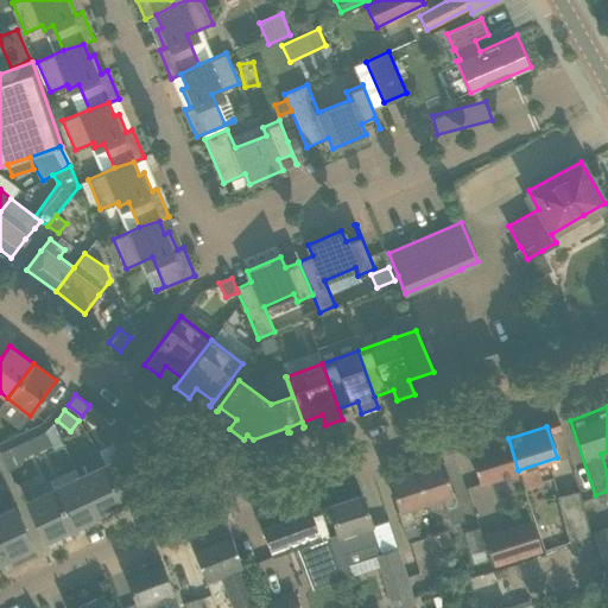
[(45,431),(30,438),(36,451),(51,445),(45,431)]
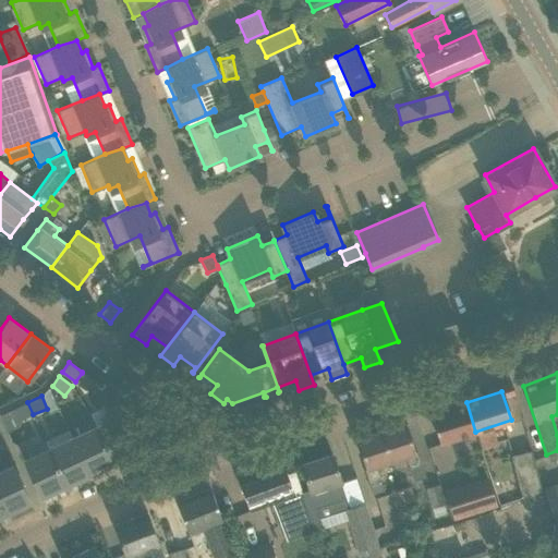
[(27,402),(13,409),(19,421),(33,414),(27,402)]
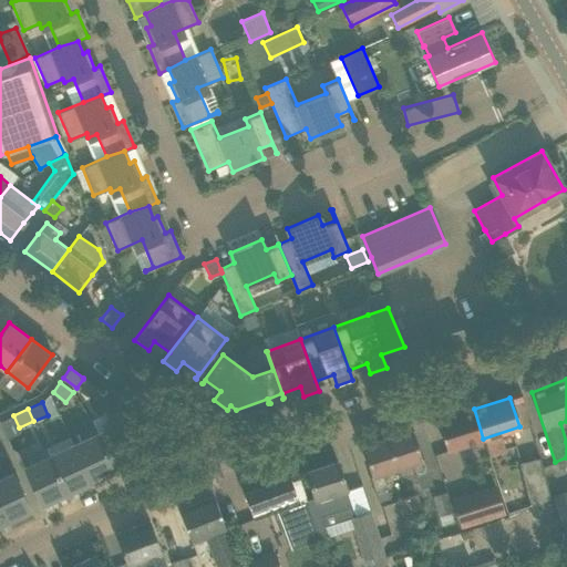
[(474,409),(437,421),(446,450),(483,439),(474,409)]
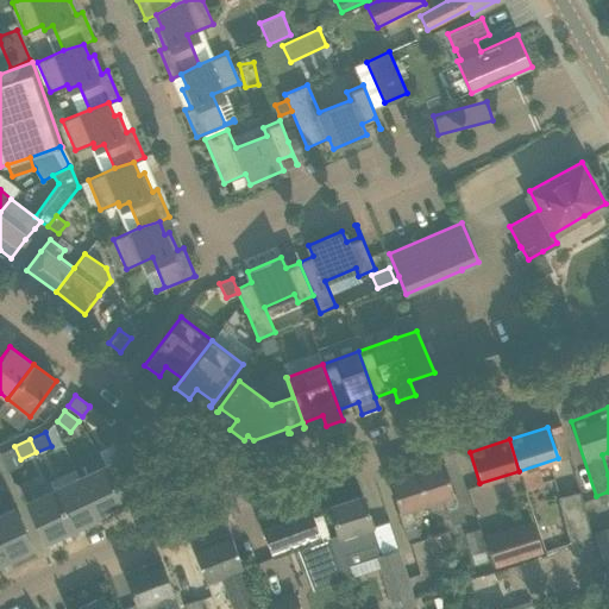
[(131,453),(130,453),(105,466),(123,503),(149,491),(131,453)]
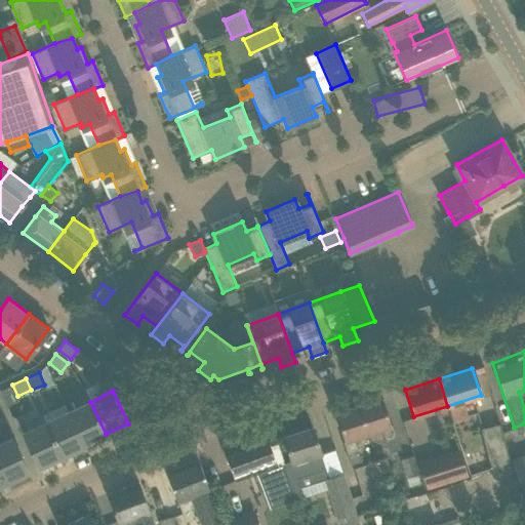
[(389,452),(400,449),(393,425),(391,426),(382,401),(384,400),(381,392),(374,394),(375,399),(358,405),(368,435),(381,431),(389,452)]
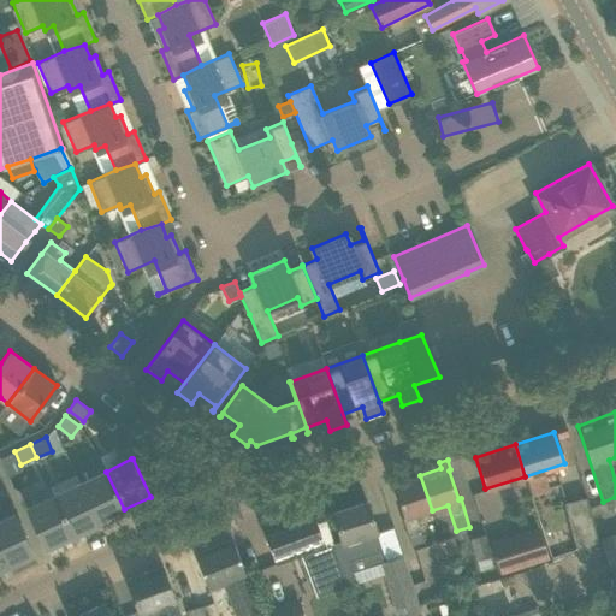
[(106,472),(80,484),(98,522),(124,509),(106,472)]
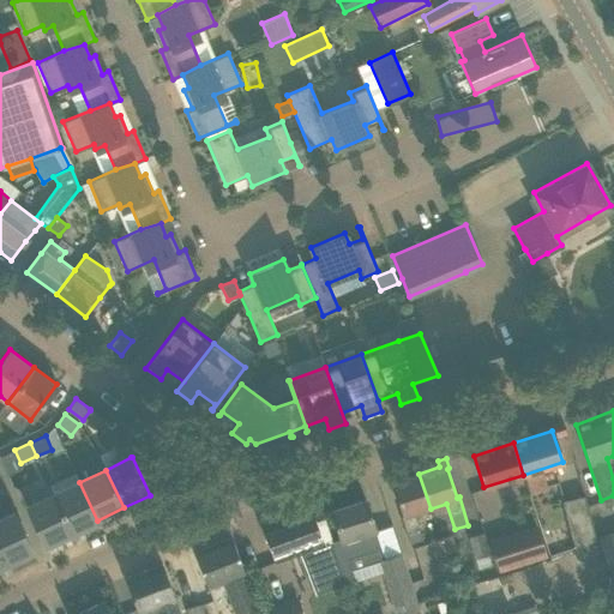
[(53,494),(71,533),(97,521),(79,482),(76,474),(49,486),(53,494)]
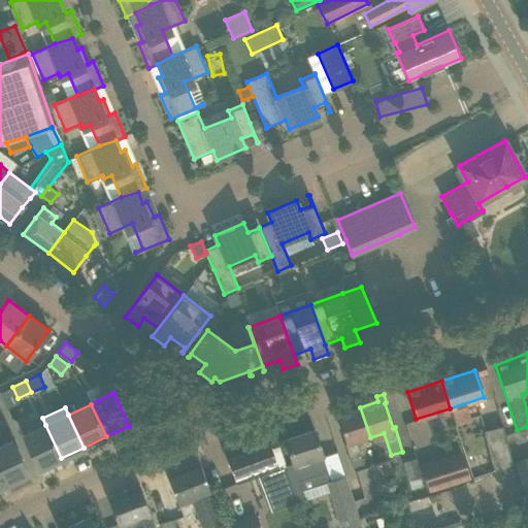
[(357,441),(370,437),(360,407),(342,413),(341,407),(333,409),(336,419),(338,419),(347,444),(345,446),(352,467),(364,464),(357,441)]
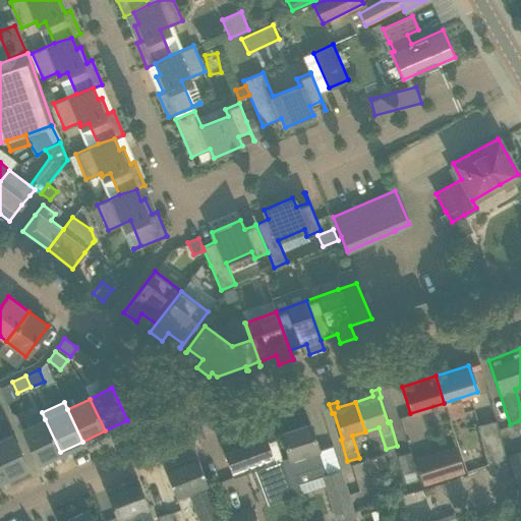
[(60,452),(45,419),(22,429),(38,462),(60,452)]
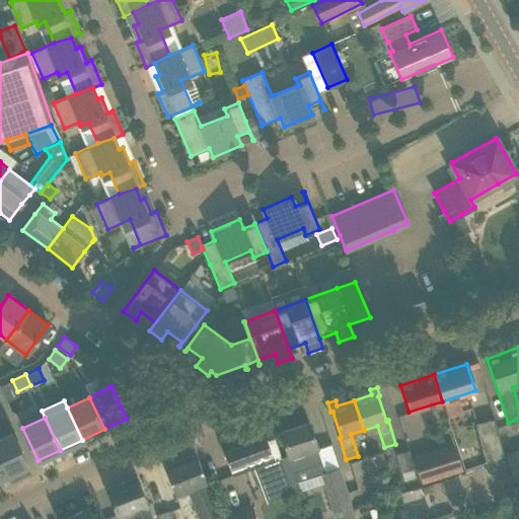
[(497,459),(503,457),(494,419),(475,424),(487,463),(497,459)]
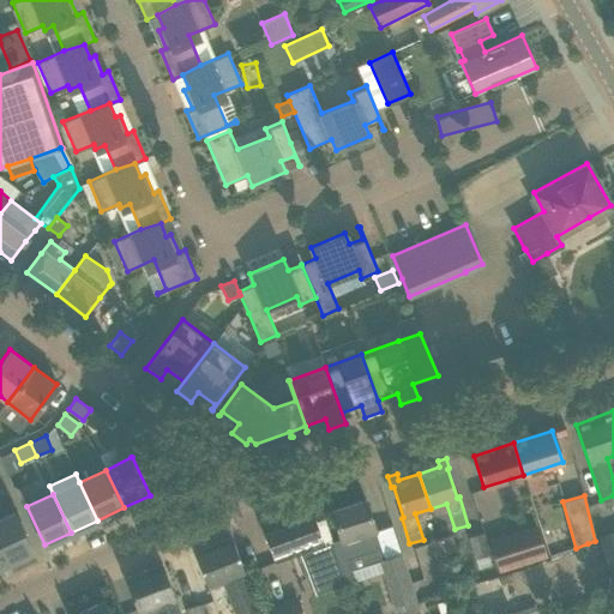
[(331,510),(338,533),(341,541),(332,543),(337,559),(345,583),(356,579),(349,559),(381,549),(365,499),(331,510)]
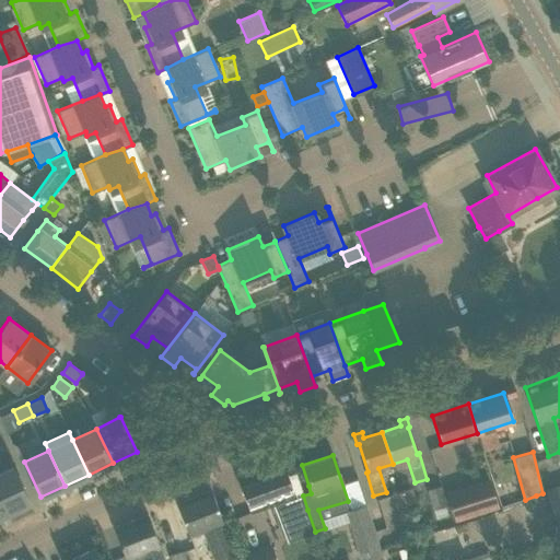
[(307,510),(303,496),(302,493),(295,496),(291,483),(283,463),(237,479),(246,500),(251,512),(272,504),(279,521),(307,510)]
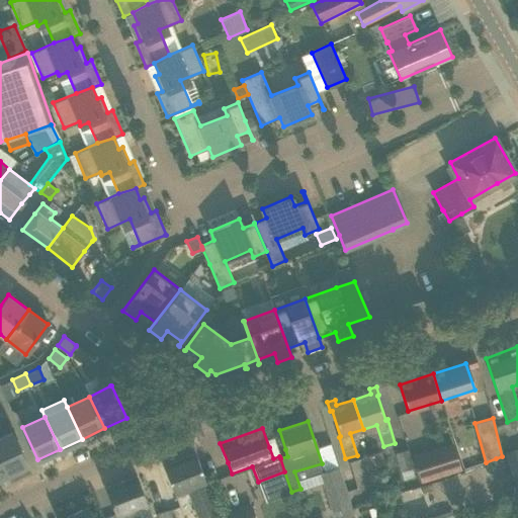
[(11,433),(0,438),(0,466),(4,476),(26,464),(11,433)]
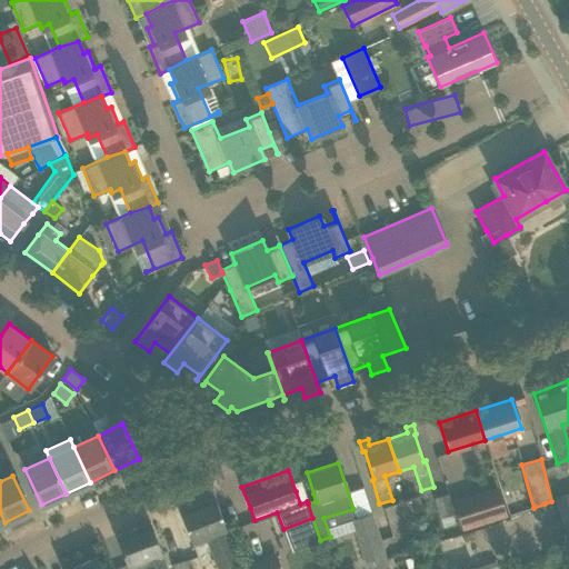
[(462,529),(507,515),(497,486),(452,499),(462,529)]
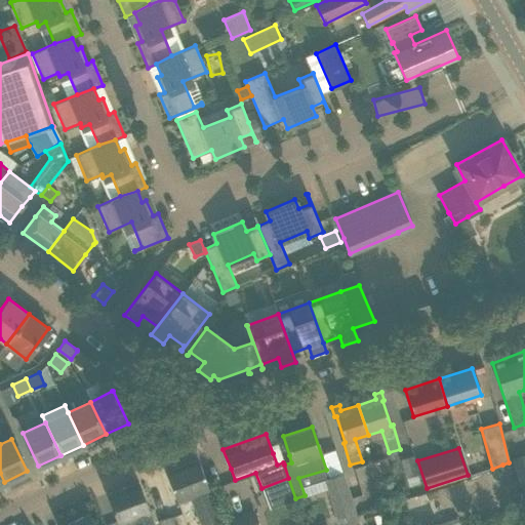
[(524,454),(512,459),(523,492),(524,491),(524,454)]
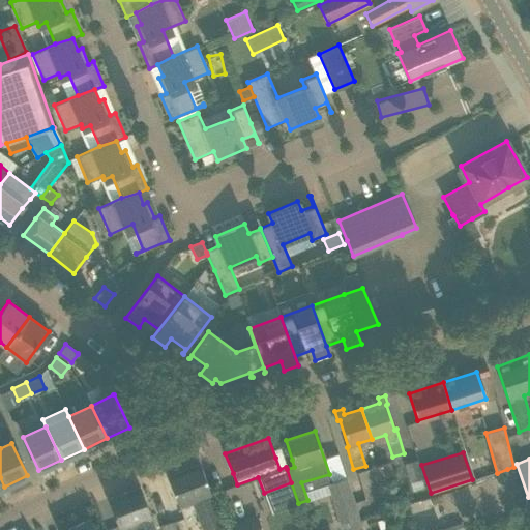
[(410,482),(422,478),(417,461),(404,465),(410,482)]
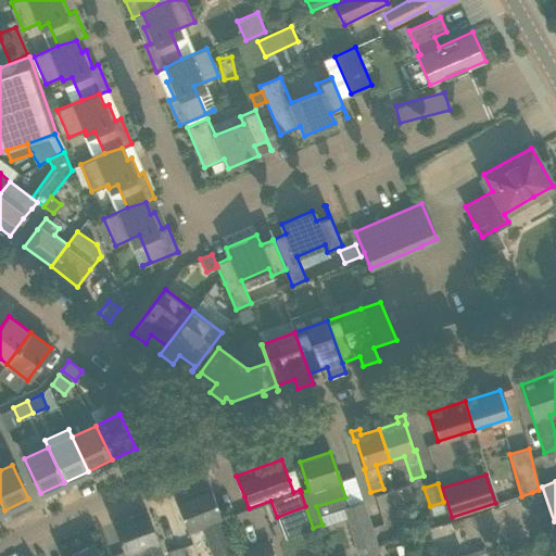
[(413,497),(408,484),(399,488),(403,502),(413,497)]
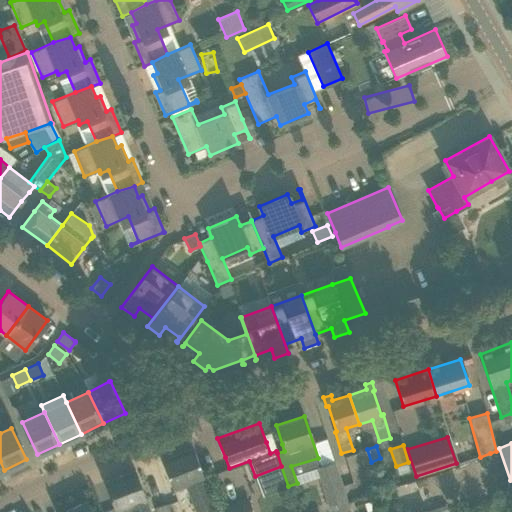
[(195,511),(214,505),(200,466),(193,448),(162,459),(173,489),(185,485),(195,511)]
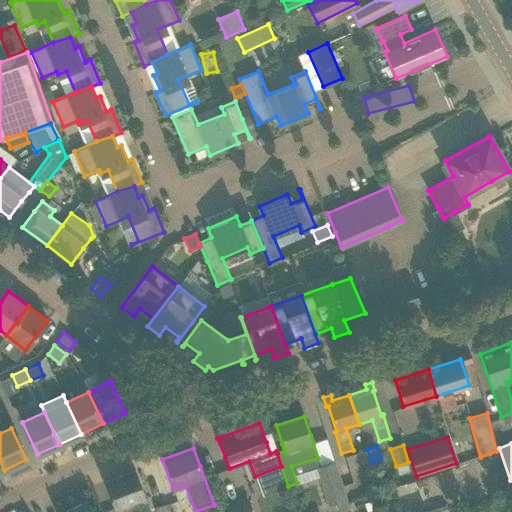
[(367,449),(357,453),(361,465),(371,462),(367,449)]
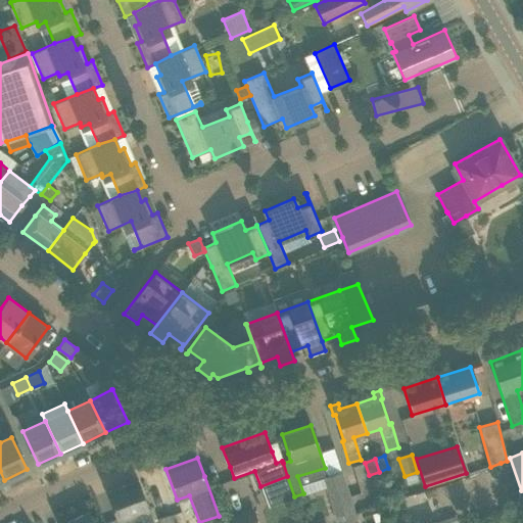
[(490,467),(489,467),(492,477),(505,473),(501,463),(490,467)]
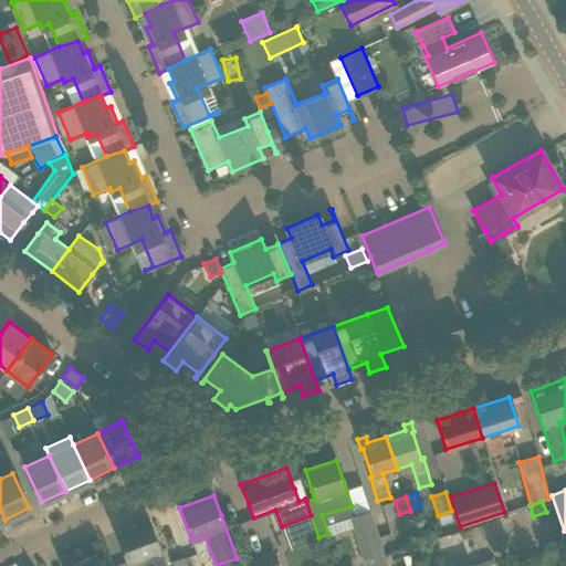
[(363,558),(383,552),(369,511),(348,517),(363,558)]
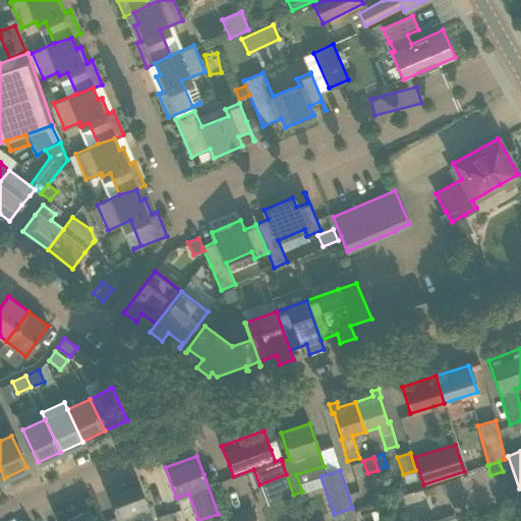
[(137,477),(106,489),(113,509),(117,520),(130,515),(132,520),(153,520),(145,497),(137,477)]
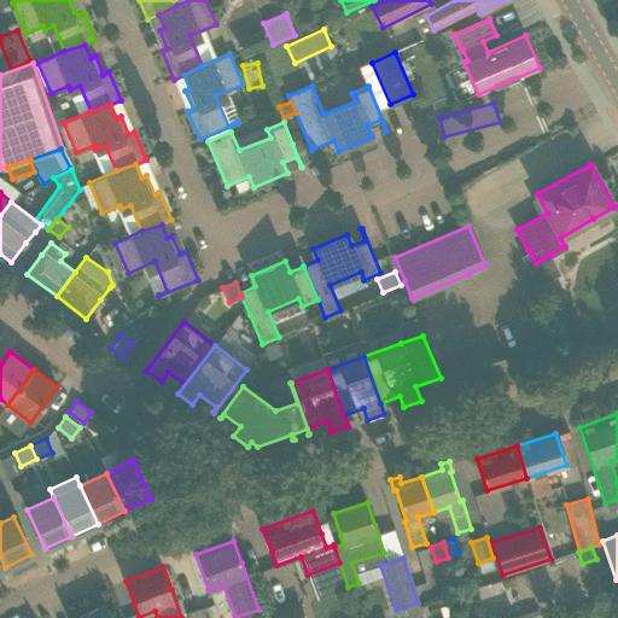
[(264,613),(264,617),(304,617),(301,601),(264,613)]
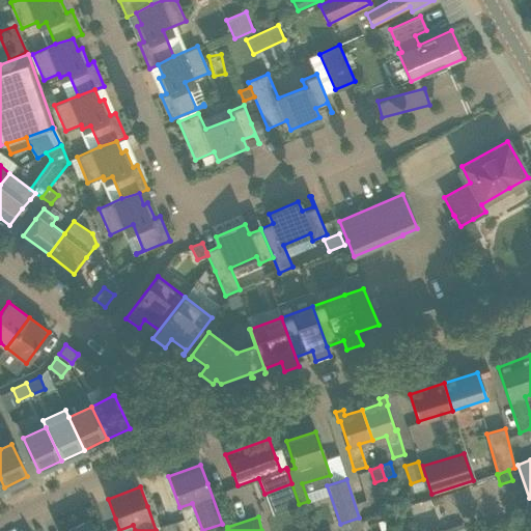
[(93,530),(88,520),(63,530),(93,530)]
